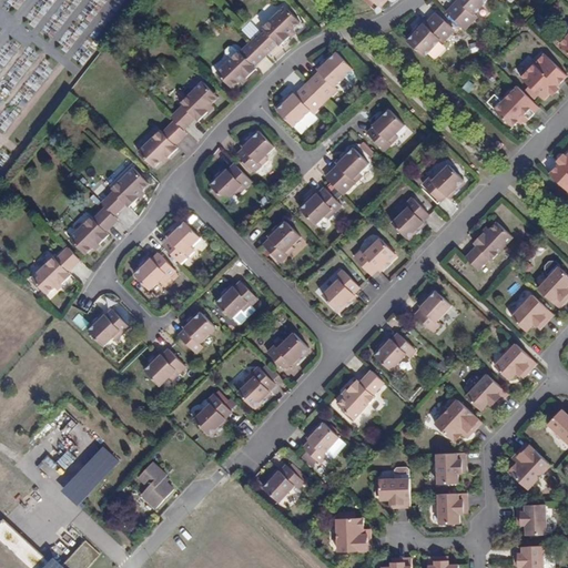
[(265,0),(251,14),(254,18),(241,30),(252,42),(264,30),(267,32),(277,22),(275,21),(280,17),(287,8),(280,0),(265,0)]
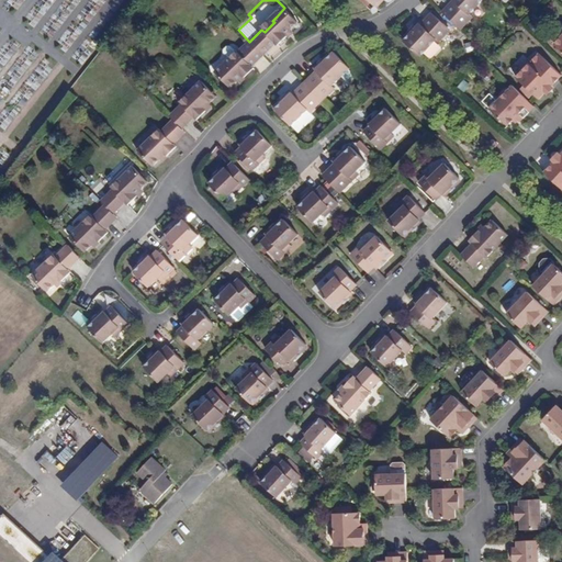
[(450,0),(451,0),(445,7),(457,18),(451,22),(458,29),(470,15),(468,14),(480,0),(450,0)]
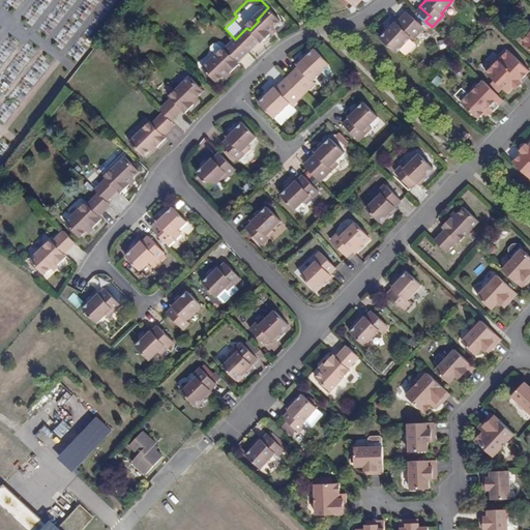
[(431,17),(419,6),(415,11),(425,21),(431,17)]
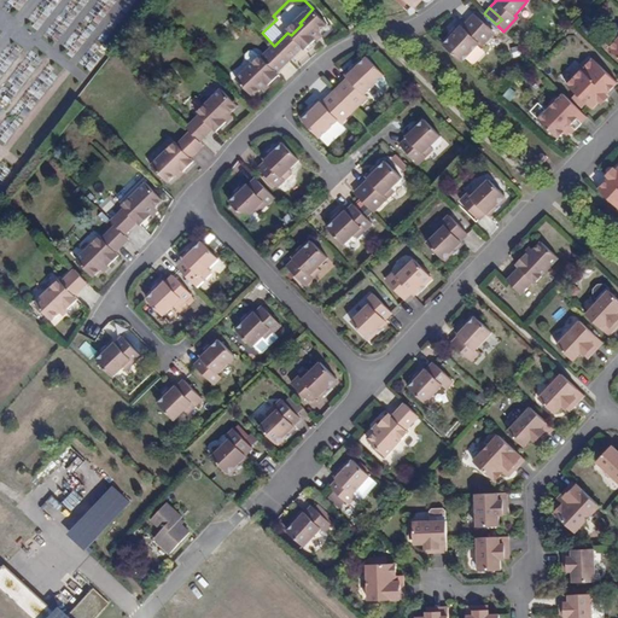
[(483,25),(472,15),(466,19),(478,30),(483,25)]
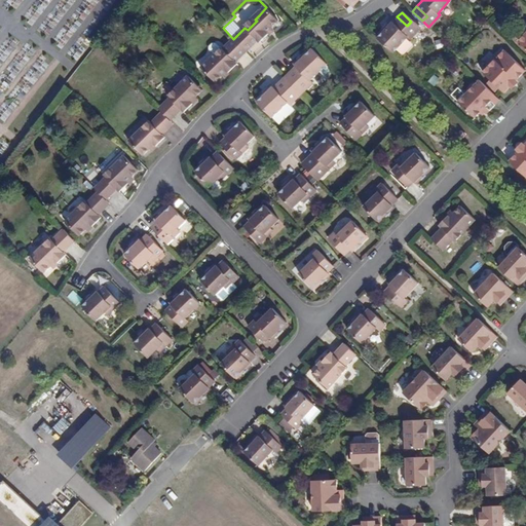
[(382,31),(375,38),(390,52),(405,37),(408,39),(418,28),(411,22),(407,26),(397,16),(386,26),(382,31)]
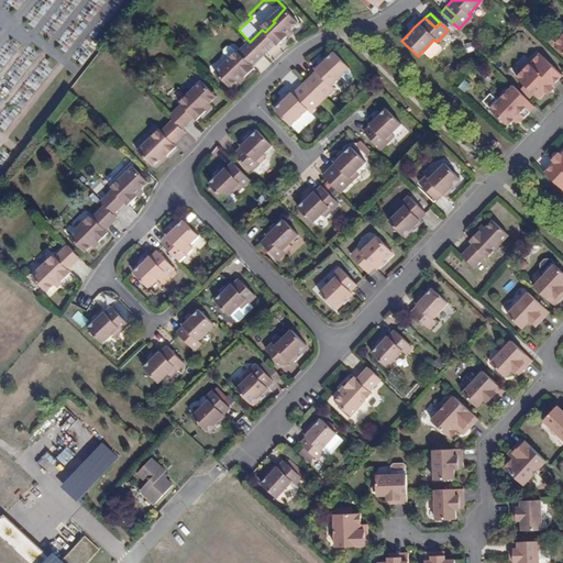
[(245,46),(250,42),(239,30),(234,35),(245,46)]
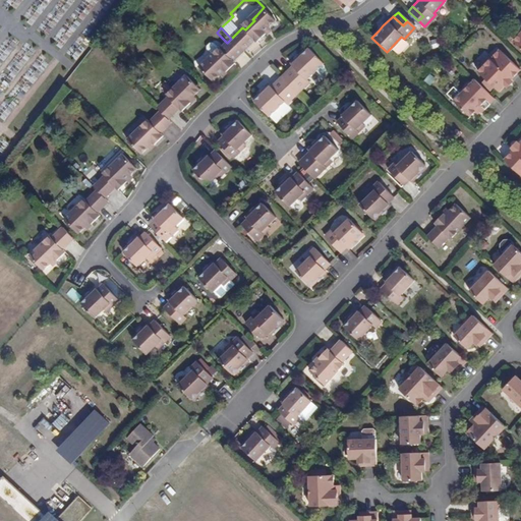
[(520,31),(512,41),(520,49),(520,31)]
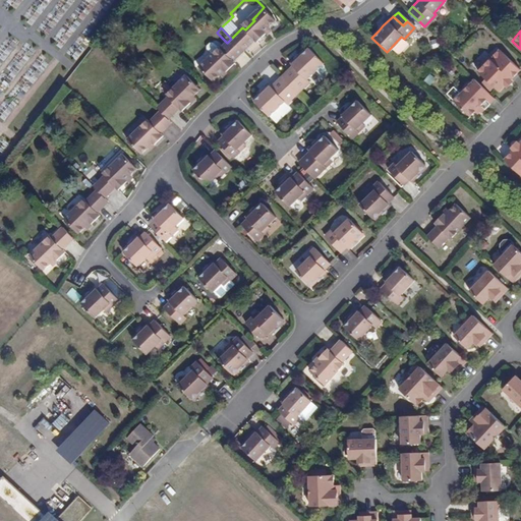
[(221,48),(227,43),(217,33),(211,38),(208,36),(187,55),(201,69),(208,63),(212,59),(214,60),(223,52),(221,48)]
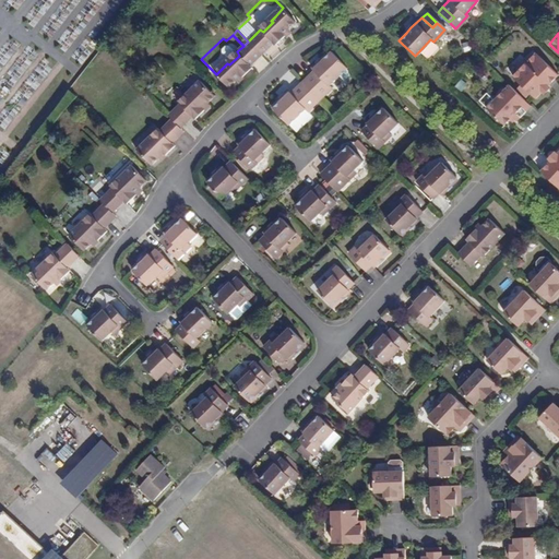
[(311,67),(312,69),(300,80),(304,83),(319,99),(332,86),(329,83),(345,67),(330,50),(320,59),(314,63),(311,67)]
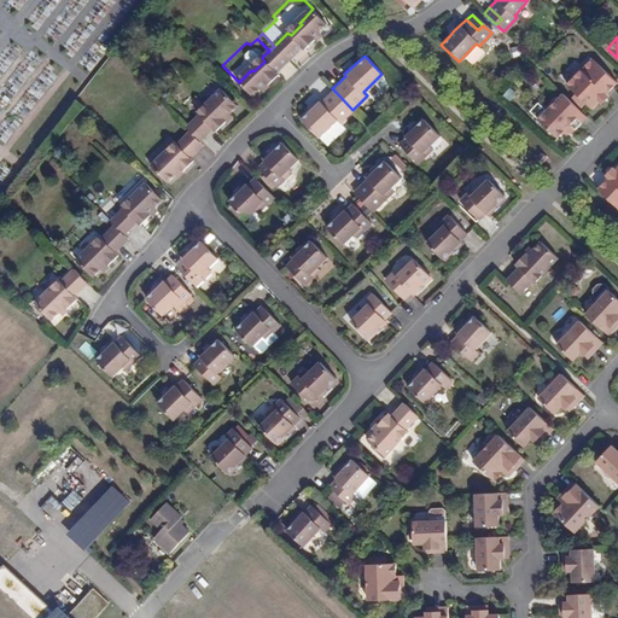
[(564,85),(589,108),(596,101),(594,98),(600,91),(602,93),(614,81),(588,58),(564,85)]
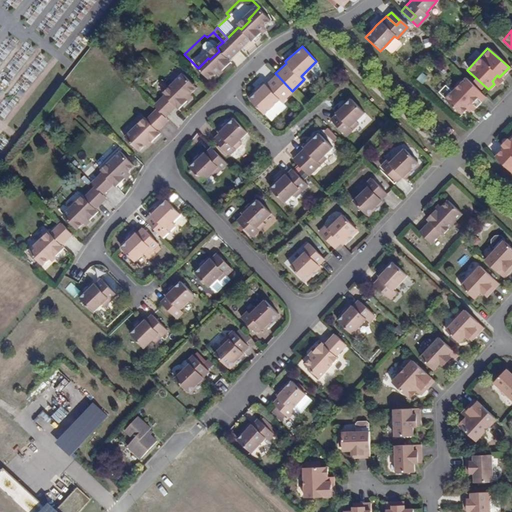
[(292,91),(278,76),(275,73),(264,83),(263,82),(259,86),(255,90),(248,97),(263,112),(278,99),(281,101),(292,91)]
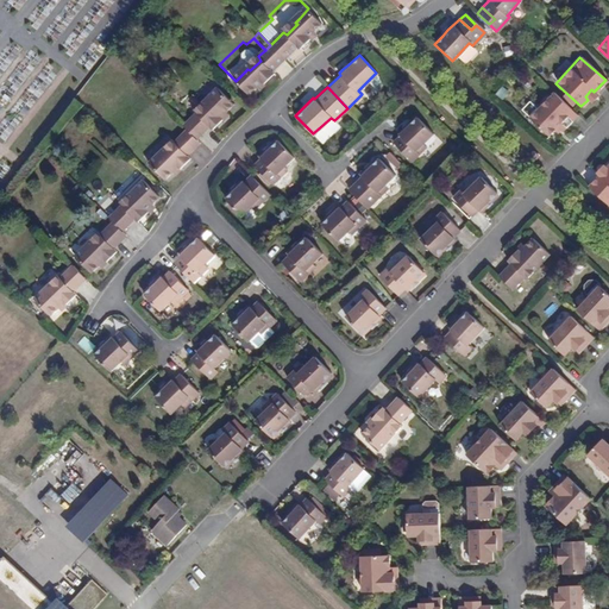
[(495,95),(504,100),(509,92),(501,87),(495,95)]
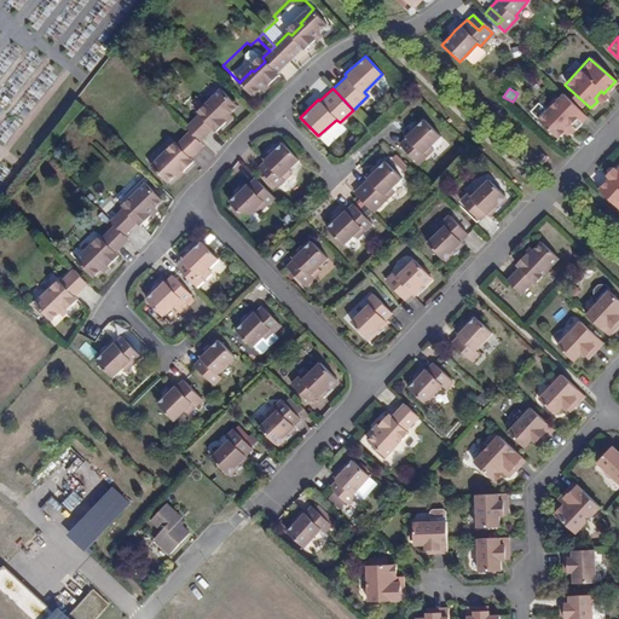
[(197,115),(185,128),(189,133),(198,142),(212,129),(215,133),(225,123),(223,121),(230,115),(237,108),(219,90),(196,113),(197,115)]
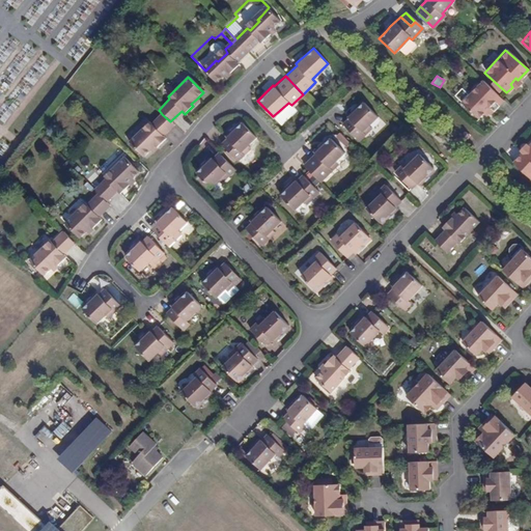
[(513,88),(520,82),(518,80),(515,78),(510,84),(512,87),(513,88)]
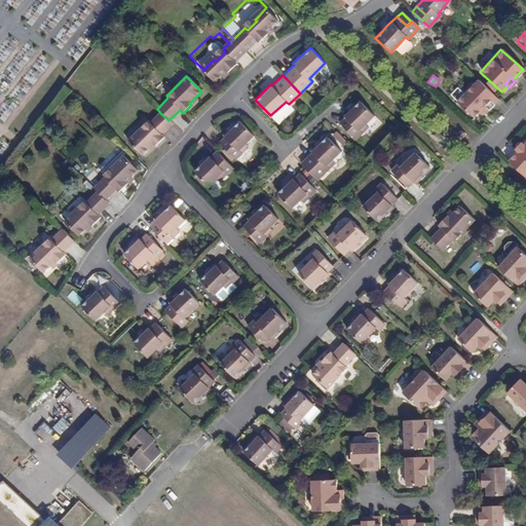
[(482,112),(483,113),(496,98),(476,78),(454,101),(472,117),(476,113),(479,110),(482,112)]
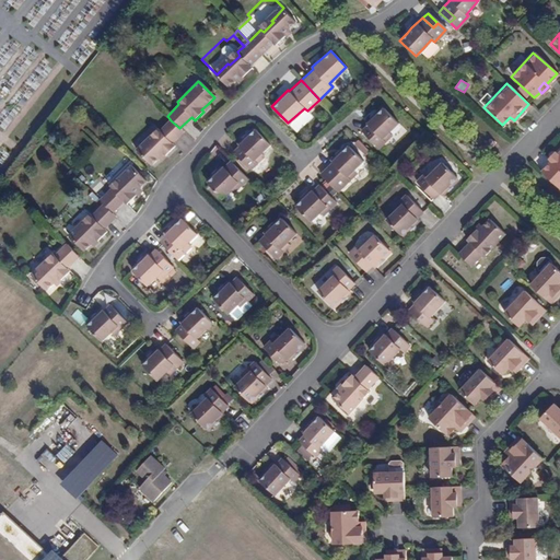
[(397,123),(383,107),(378,112),(373,117),(368,123),(369,124),(362,130),(378,147),(385,141),(382,138),(397,123)]
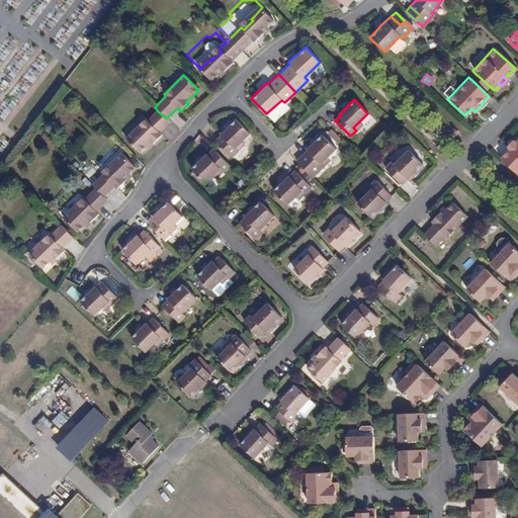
[(166,118),(158,111),(154,115),(165,127),(169,122),(166,118)]
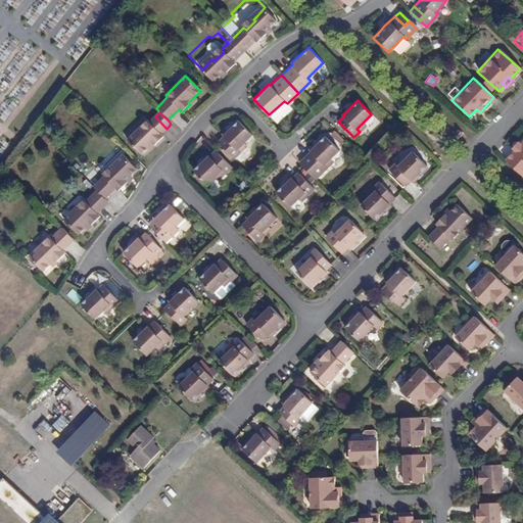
[(163,137),(160,134),(167,129),(155,116),(149,123),(147,120),(127,139),(141,154),(147,148),(152,143),(155,145),(163,137)]
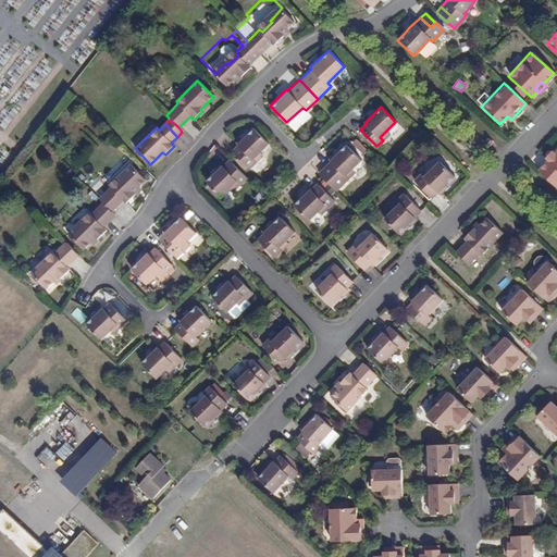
[(270,144),(255,128),(249,133),(245,137),(238,144),(239,145),(233,151),(248,169),(256,161),(254,159),(270,144)]
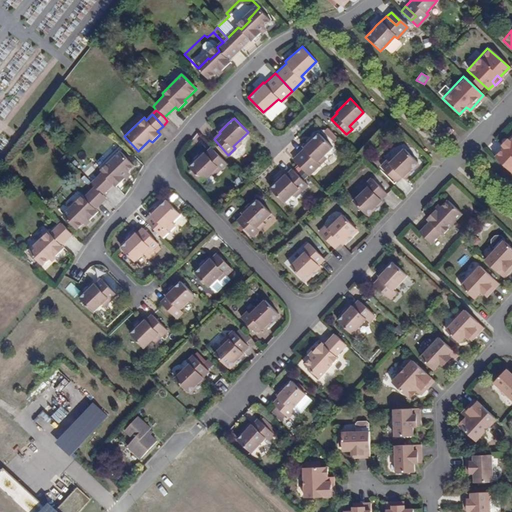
[(451,132),(446,127),(439,135),(443,139),(451,132)]
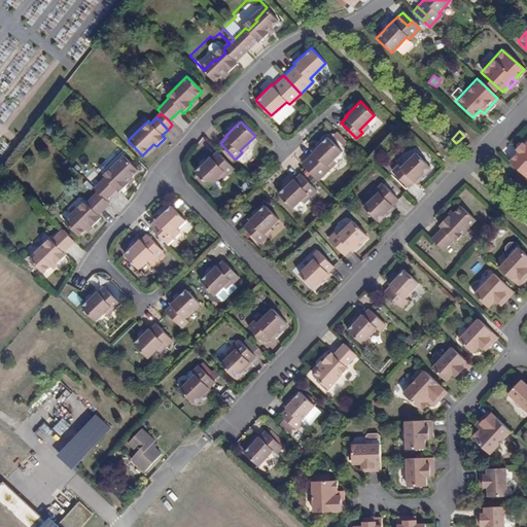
[(324,135),(318,141),(313,146),(310,149),(311,151),(300,162),(315,177),(332,160),(330,157),(339,148),(324,135)]
